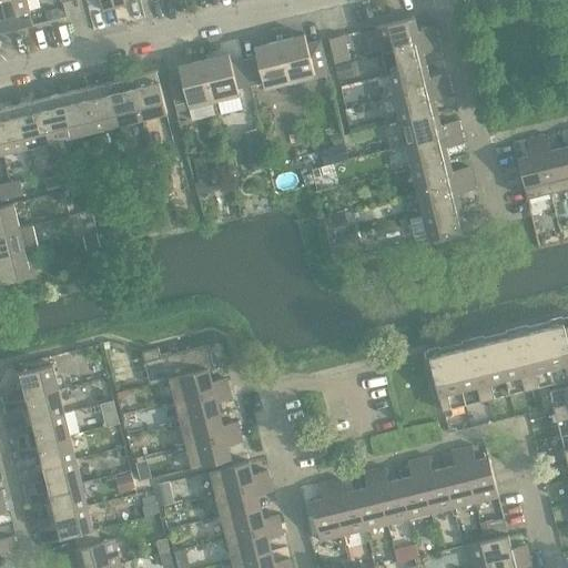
[(28,0),(0,0),(0,33),(34,26),(28,0)]
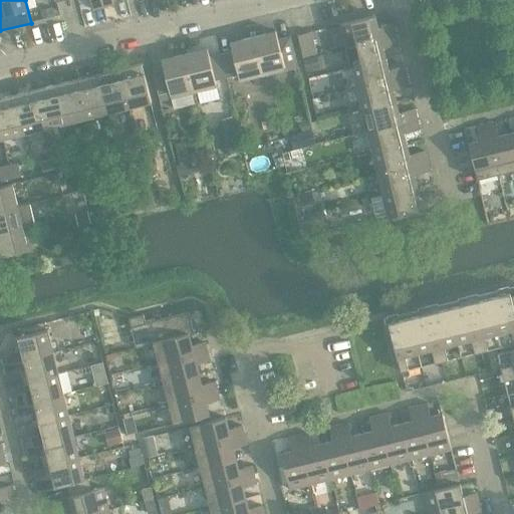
[(104,7),(101,0),(90,0),(93,10),(104,7)]
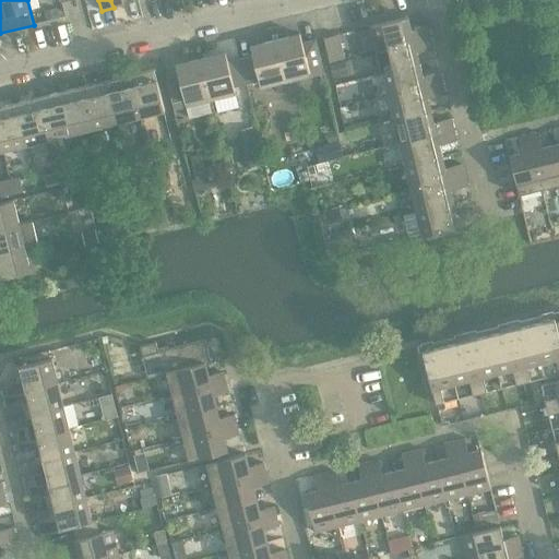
[(58,9),(45,12),(47,20),(59,18),(58,9)]
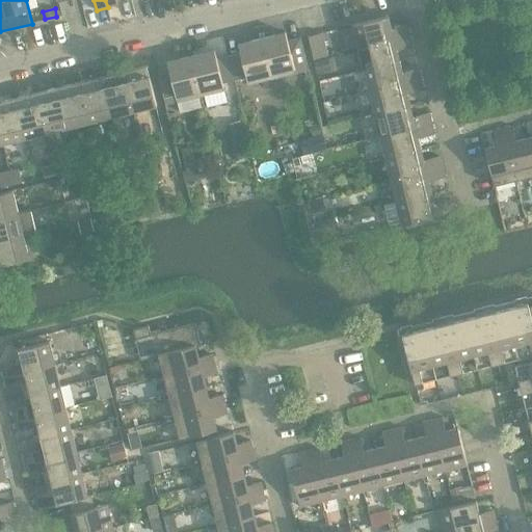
[(353,25),(360,48),(410,36),(407,25),(392,29),(389,17),(353,25)]
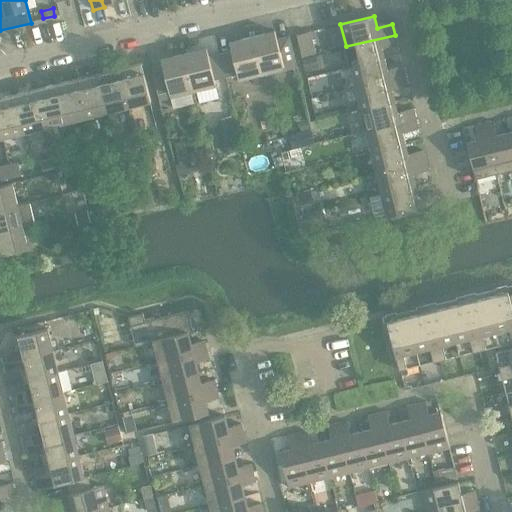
[(275,31),(253,37),(262,75),(297,67),(289,35),(277,38),(275,31)]
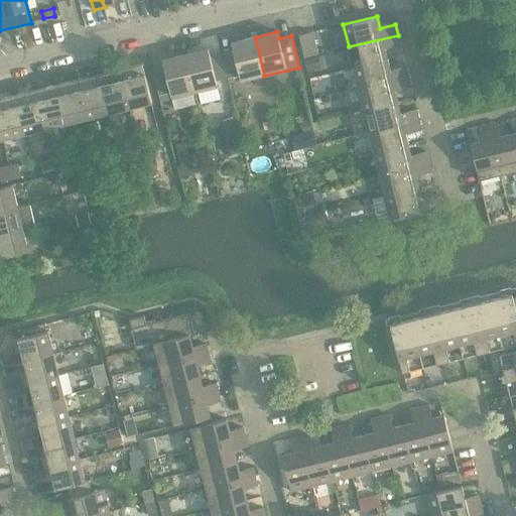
[(312,32),(299,35),(305,57),(317,54),(312,32)]
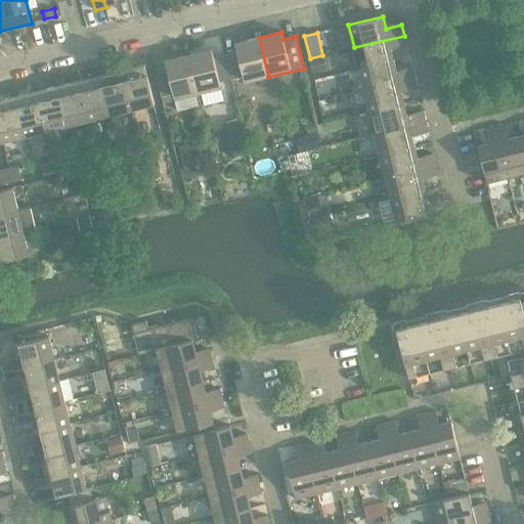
[(404,36),(354,47),(359,69),(394,60),(391,50),(406,46),(404,36)]
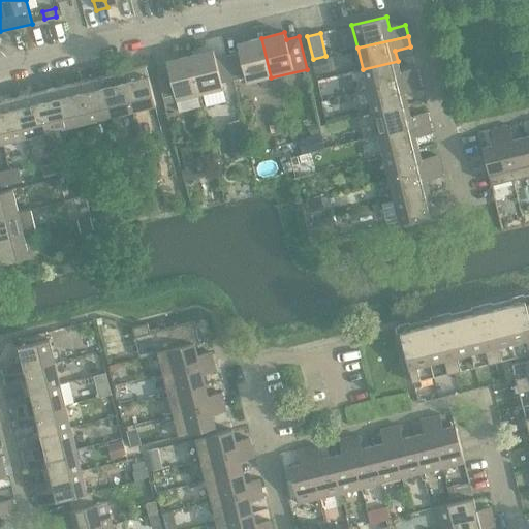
[(240,51),(227,54),(235,81),(246,78),(247,84),(271,78),(261,38),(238,44),(240,51)]
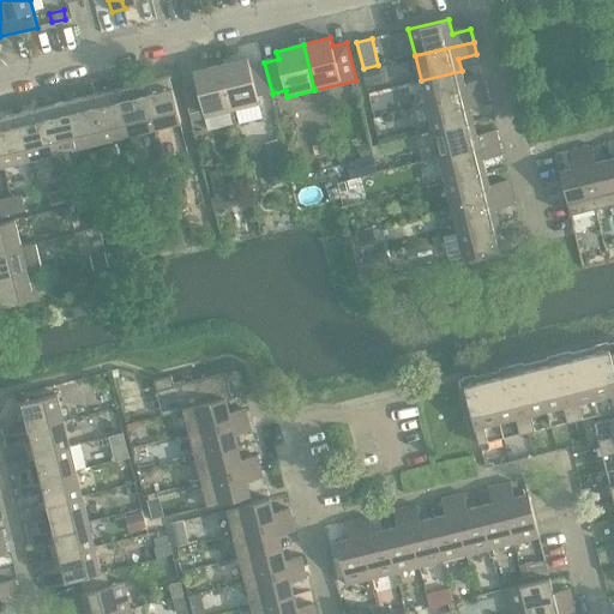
[(248,58),(221,65),(233,110),(260,104),(258,97),(272,94),(264,62),(251,66),(248,58)]
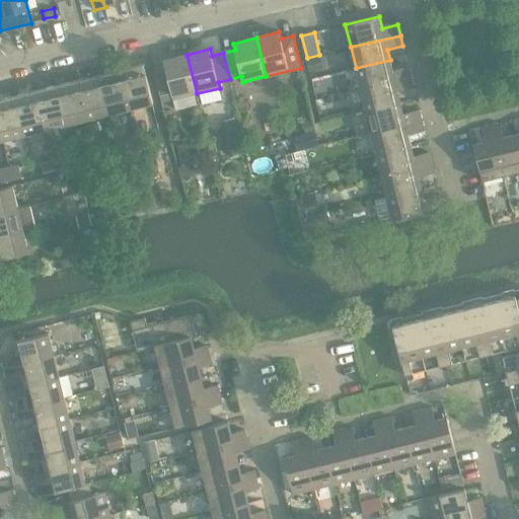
[(197,93),(187,55),(164,61),(165,67),(153,70),(160,96),(172,93),(173,99),(197,93)]
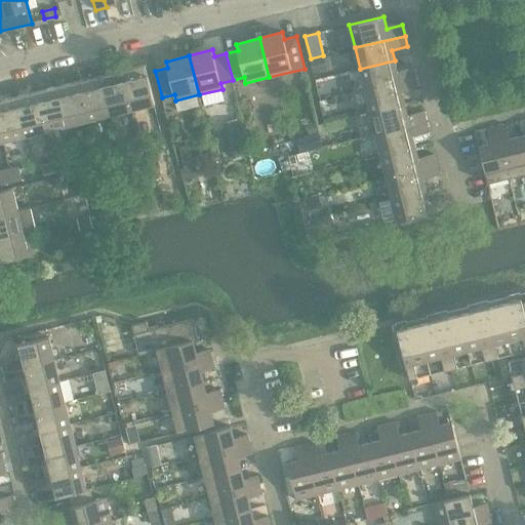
[(322,57),(311,61),(314,74),(325,71),(322,57)]
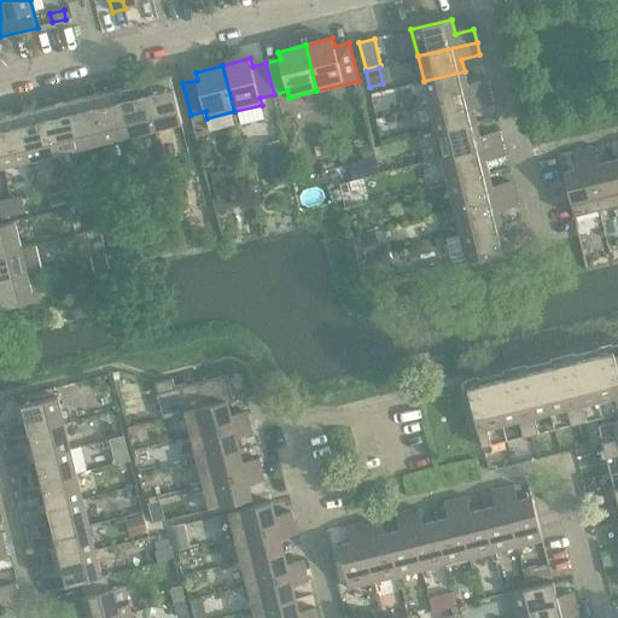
[(465,71),(424,81),(430,106),(489,92),(485,80),(467,85),(465,71)]
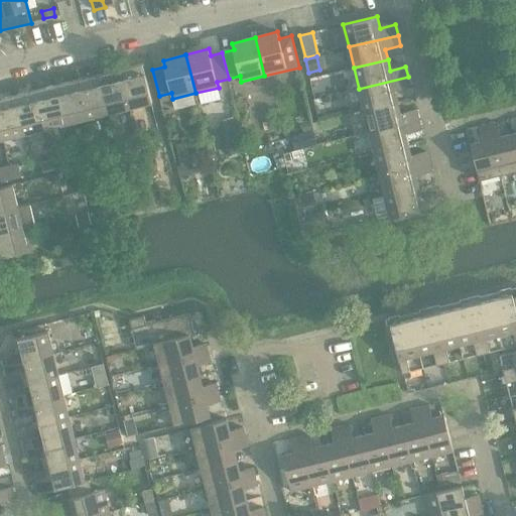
[(143,63),(121,69),(130,109),(152,103),(143,63)]
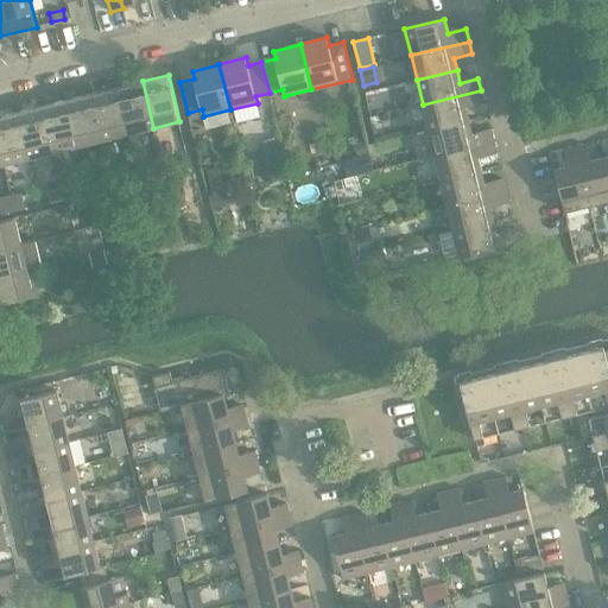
[(143,81),(118,88),(128,134),(153,128),(143,81)]
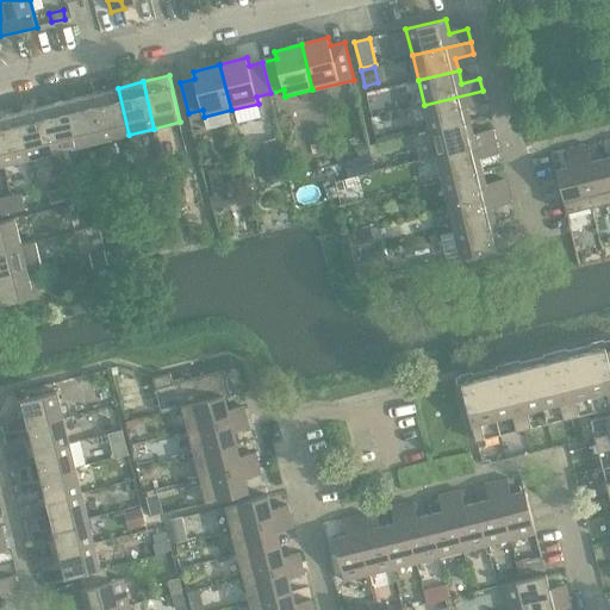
[(118,88),(93,94),(104,141),(129,135),(118,88)]
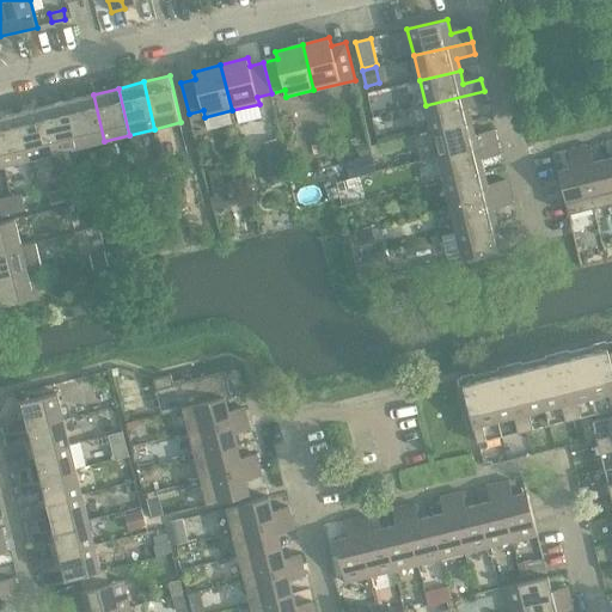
[(484,91),(426,105),(432,132),(472,121),(469,108),(487,104),(484,91)]
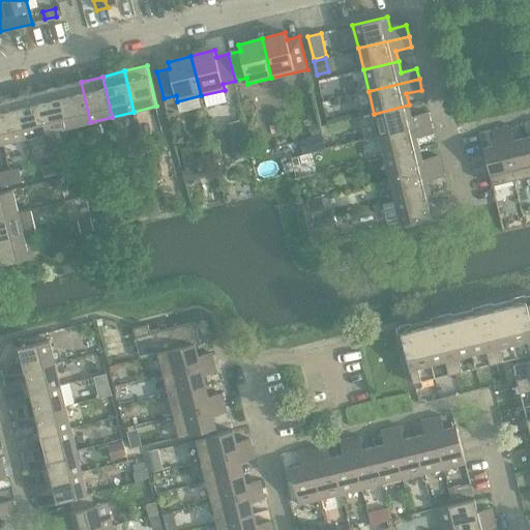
[(81,82),(59,87),(68,127),(90,122),(81,82)]
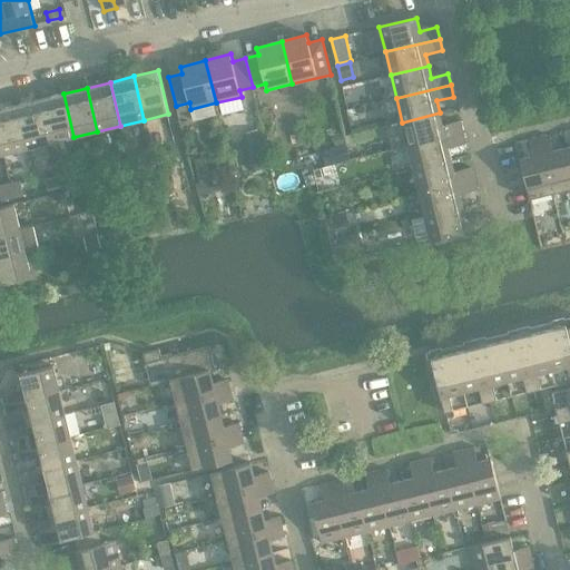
[(64,94),(40,99),(50,143),(74,137),(64,94)]
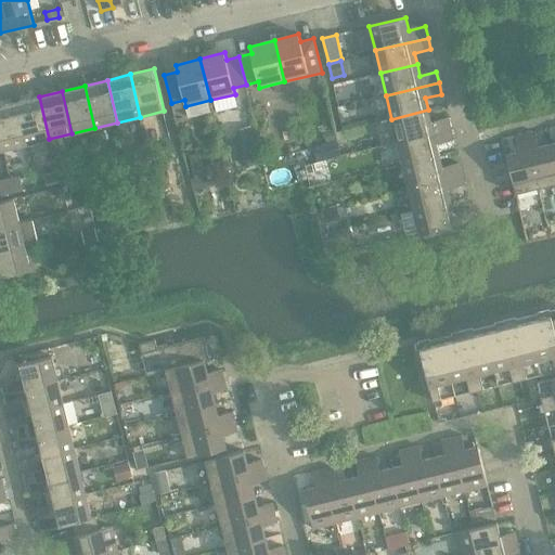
[(39,97),(16,102),(26,144),(49,139),(39,97)]
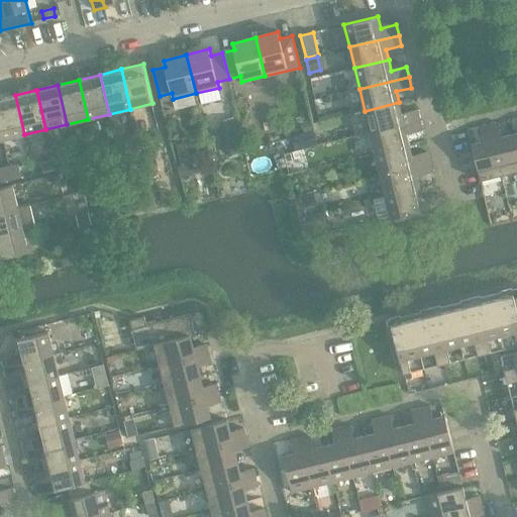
[(15,95),(0,99),(0,125),(4,140),(24,134),(15,95)]
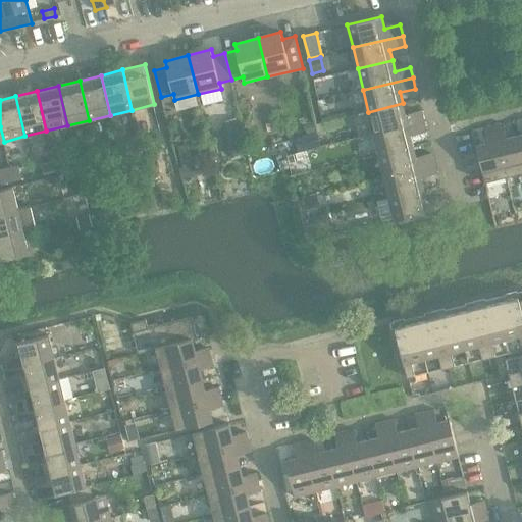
[(403,103),(368,112),(373,134),(423,121),(421,111),(405,114),(403,103)]
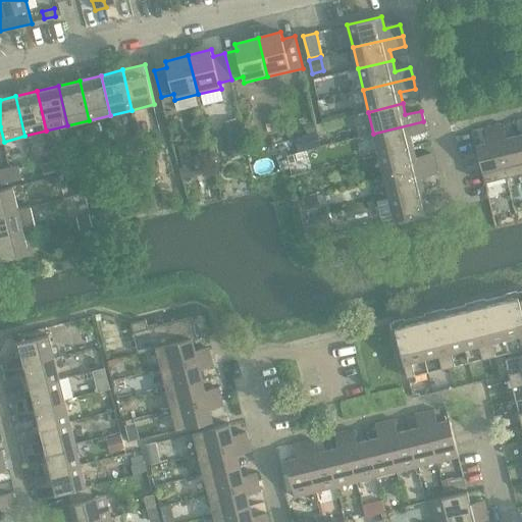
[(423,121),(373,134),(379,155),(413,147),(411,136),(426,132),(423,121)]
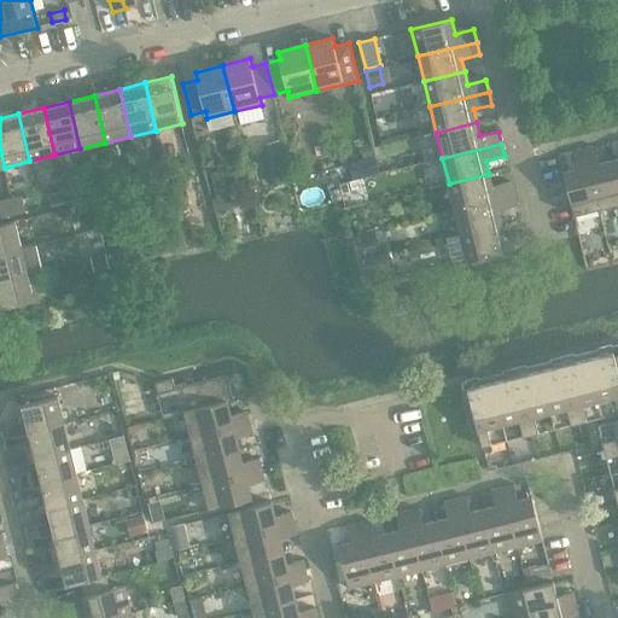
[(373,145),(362,149),(365,159),(377,156),(373,145)]
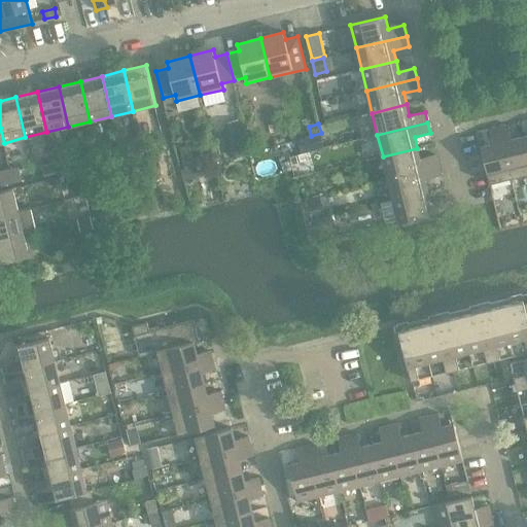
[(508,126),(499,129),(512,179),(526,174),(526,153),(523,137),(512,139),(508,126)]
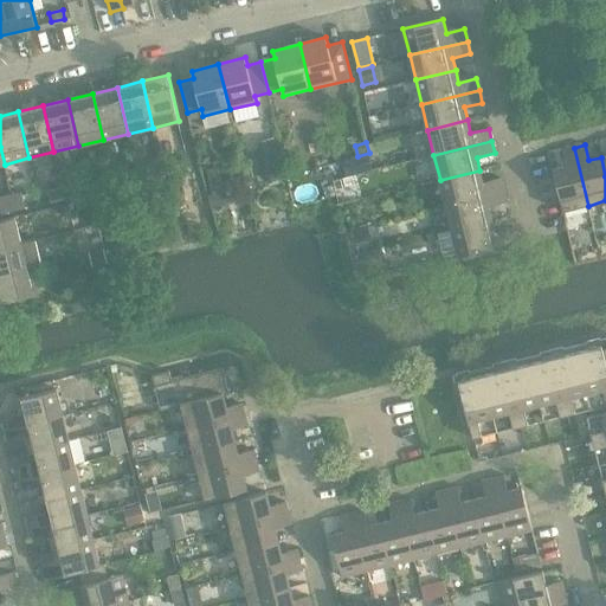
[(553,169),(563,212),(588,206),(574,148),(562,150),(567,166),(553,169)]
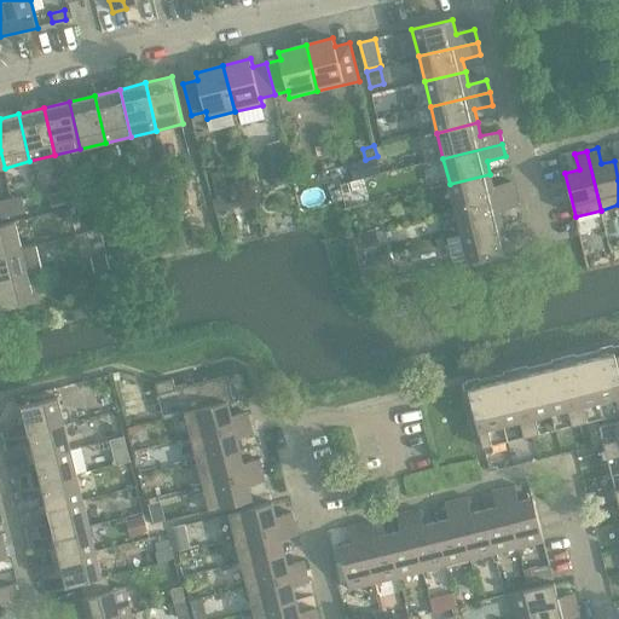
[(377,157),(351,165),(354,180),(381,173),(377,157)]
